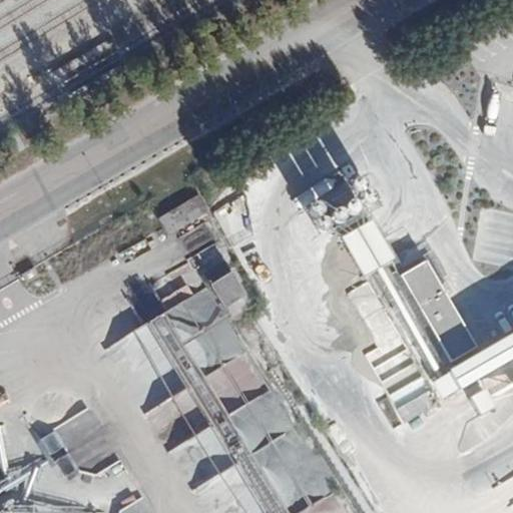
[(199,193),(178,206),(188,222),(207,210),(199,193)]
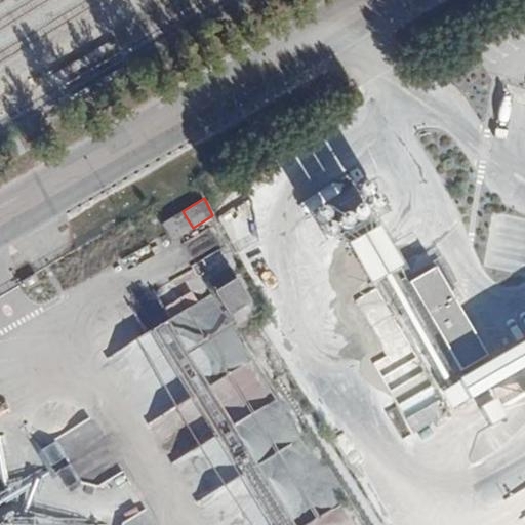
[(172,240),(193,228),(183,211),(162,224),(172,240)]
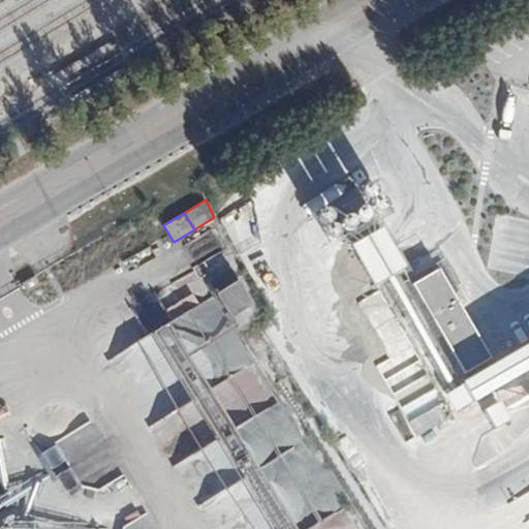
[(456,414),(528,378),(528,344),(510,354),(509,353),(493,362),(448,270),(417,285),(392,232),(358,249),(378,292),(361,301),(390,361),(379,366),(406,422),(448,401),(456,414)]
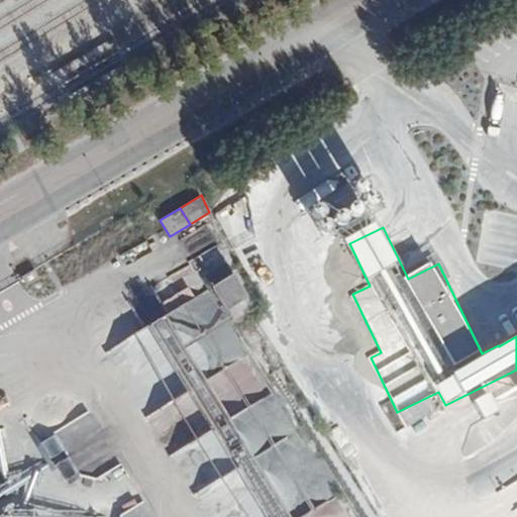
[(93,317),(162,282),(138,236),(79,267),(89,287),(80,292),(93,317)]
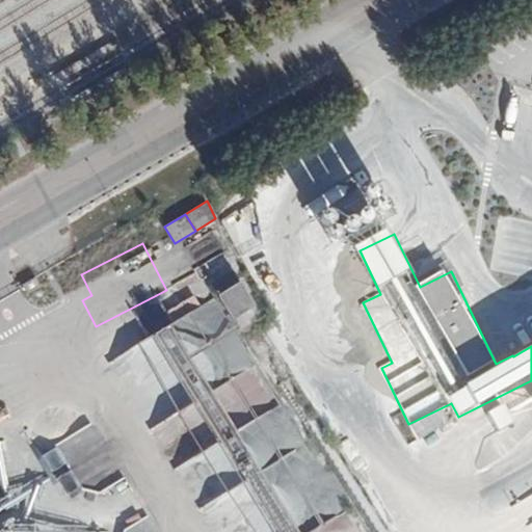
[(48,283),(40,274),(24,284),(29,293),(48,283)]
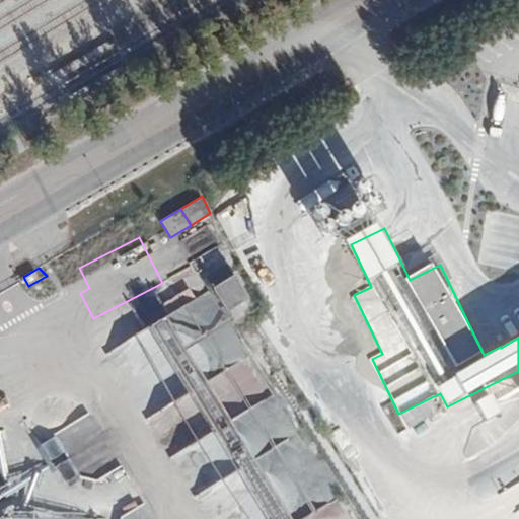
[(235,277),(227,282),(246,314),(254,309),(235,277)]
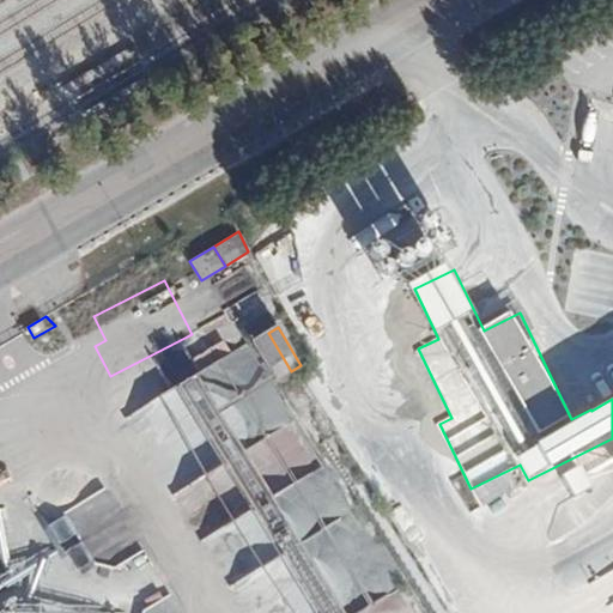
[(291,371),(268,333),(249,344),(272,383),(275,381),(301,423),(316,413),(296,378),(291,371)]
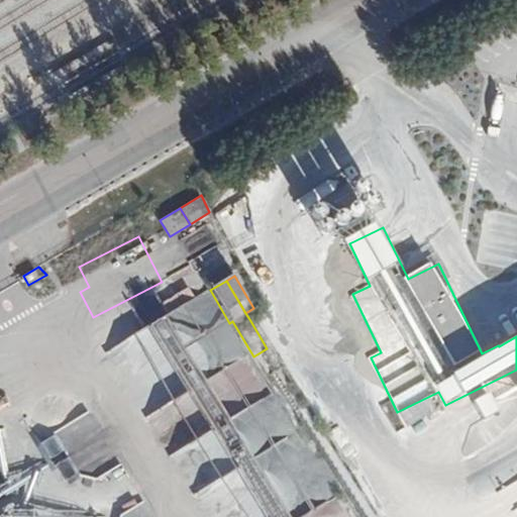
[(267,348),(279,369),(286,365),(274,344),(267,348)]
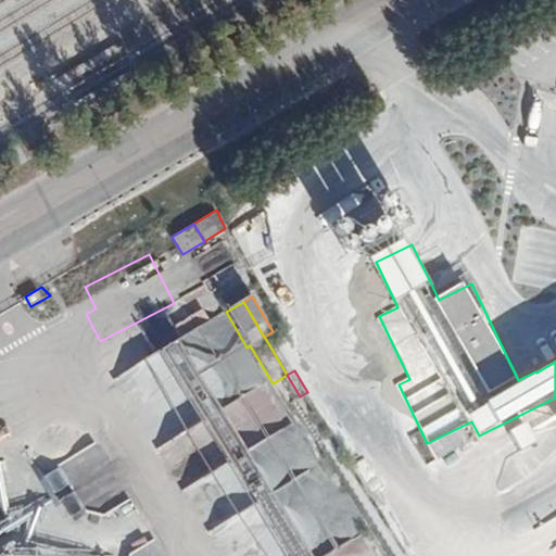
[(286,405),(300,396),(287,375),(273,383),(286,405)]
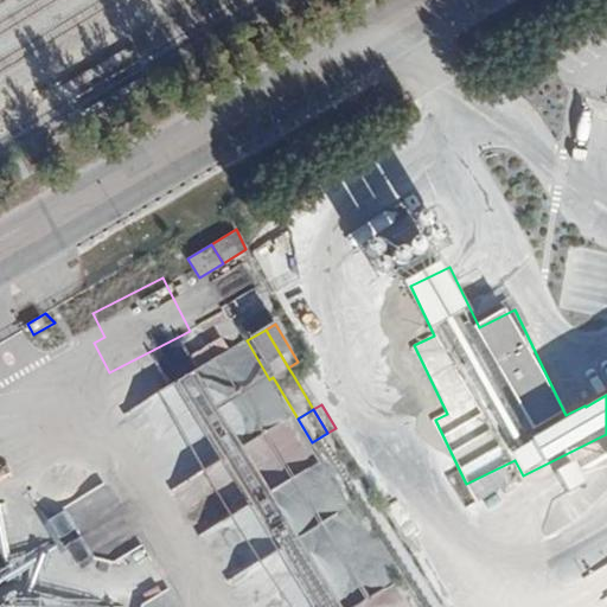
[(477,524),(489,516),(471,491),(460,498),(477,524)]
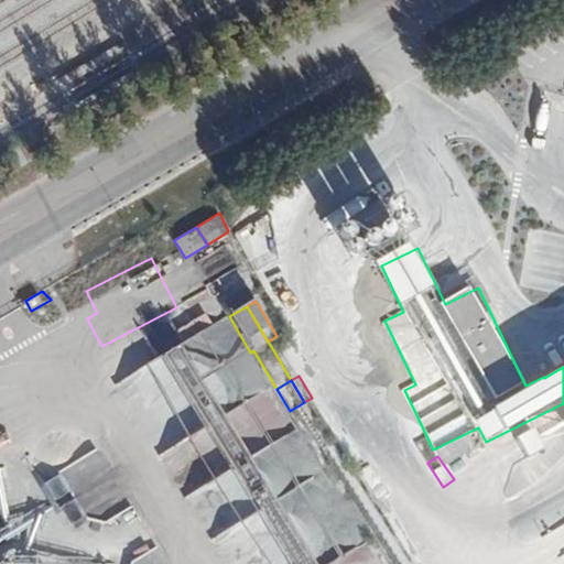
[(340,563),(379,563),(369,543),(338,559),(340,563)]
